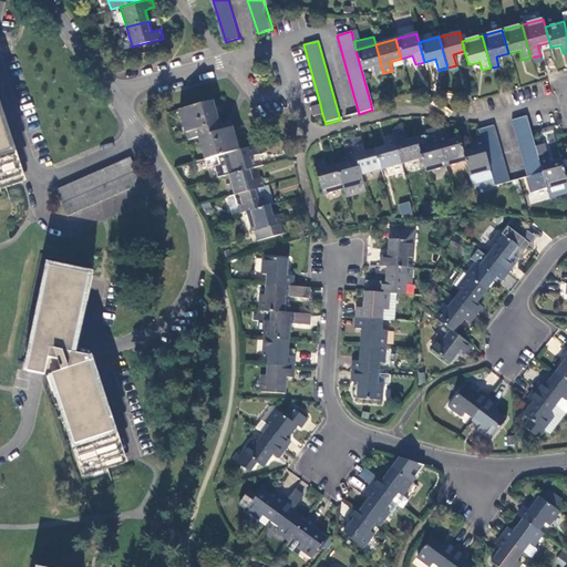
[(375,75),(383,73),(375,44),(356,50),(361,70),(372,66),(375,75)]
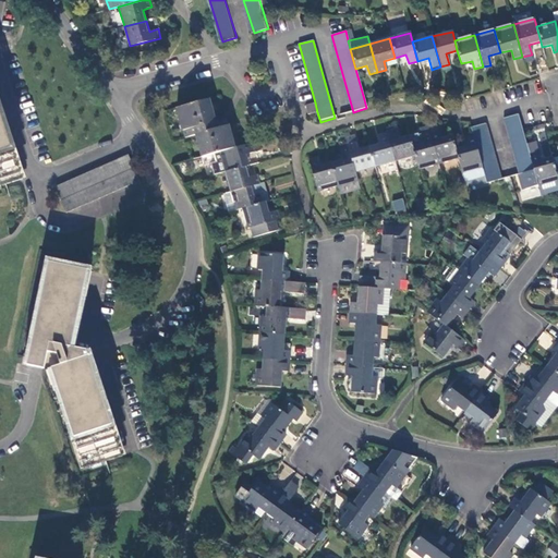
[(178,109),(183,131),(185,137),(197,135),(203,157),(217,153),(235,148),(227,119),(216,121),(209,99),(178,109)]
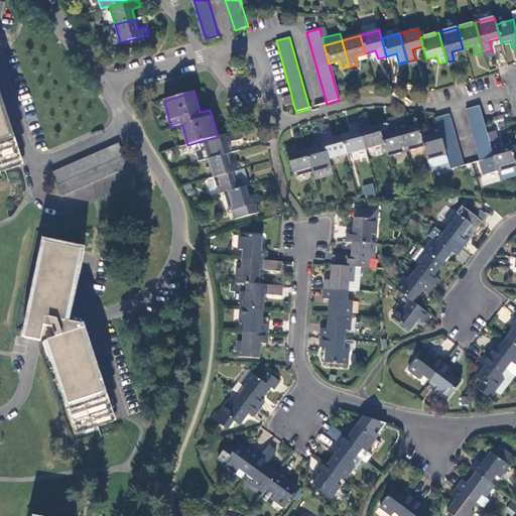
[(282,98),(284,106),(293,104),(291,95),(282,98)]
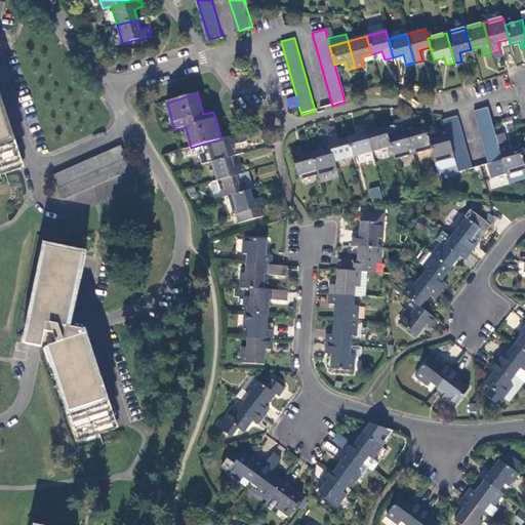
[(0,175),(22,168),(0,102),(0,175)]
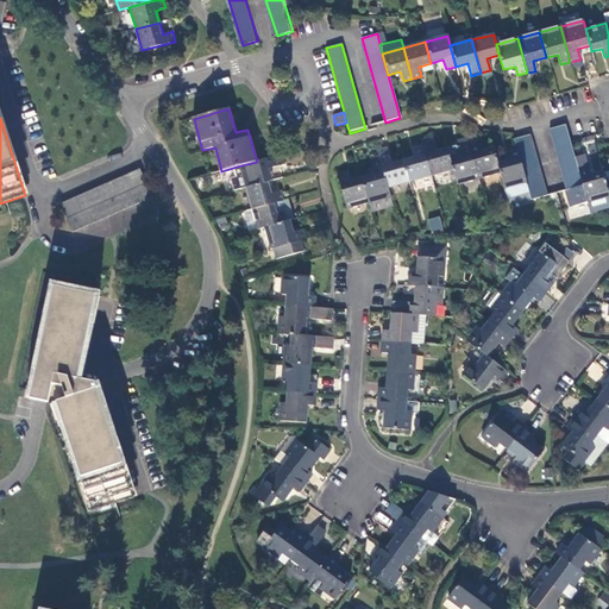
[(550,131),(567,193),(570,192),(582,188),(577,168),(573,157),(571,145),(565,126),(550,131)]
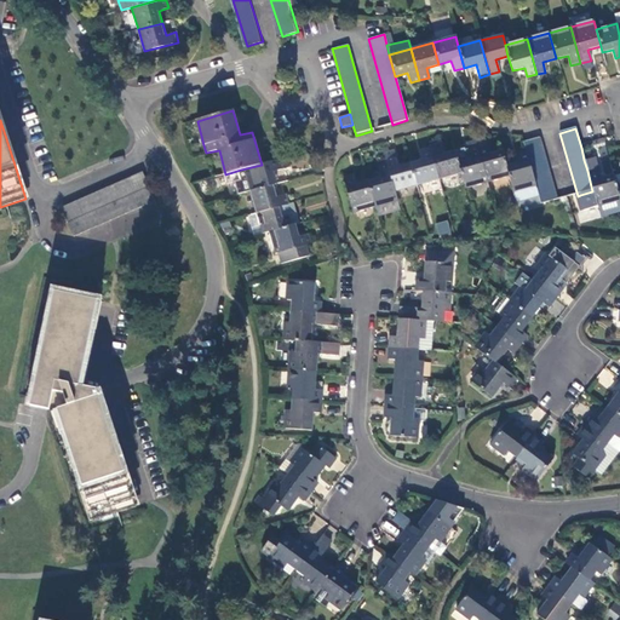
[(539,139),(522,144),(524,153),(538,199),(539,206),(557,201),(539,139)]
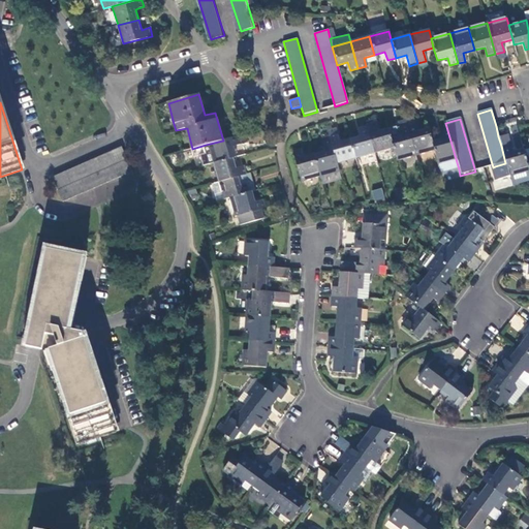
[(510,132),(518,130),(515,120),(507,122),(510,132)]
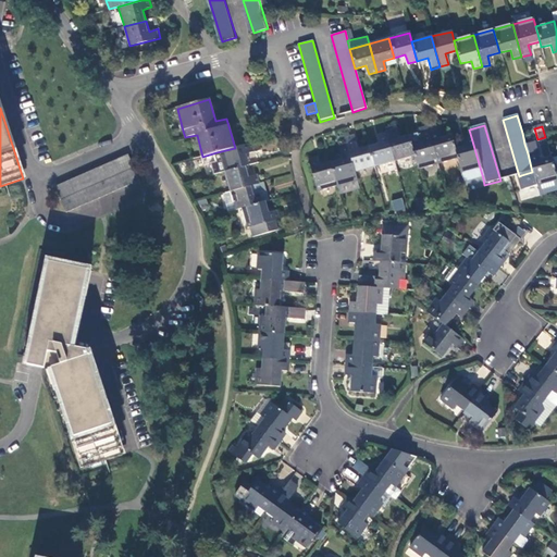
[(417,170),(437,163),(429,134),(428,128),(419,131),(420,136),(417,137),(417,135),(407,137),(412,156),(417,170)]
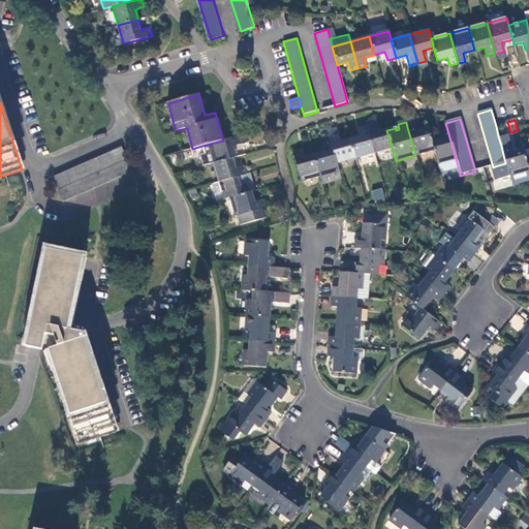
[(373,153),(392,148),(386,130),(377,133),(374,124),(365,127),(373,153)]
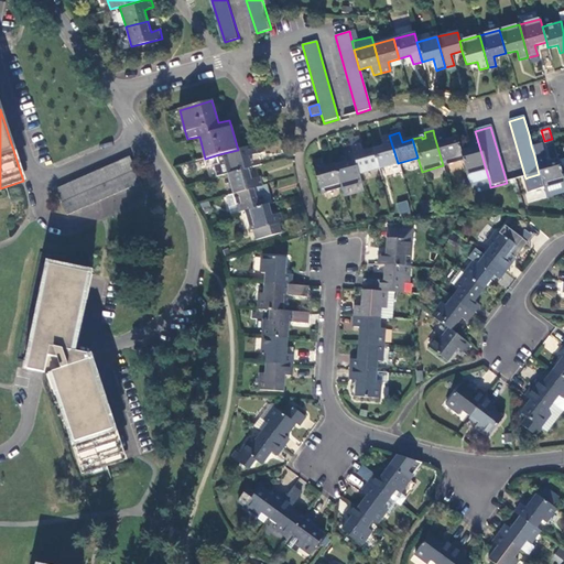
[(442,132),(434,136),(443,165),(462,160),(459,153),(456,139),(445,141),(443,132),(442,132)]
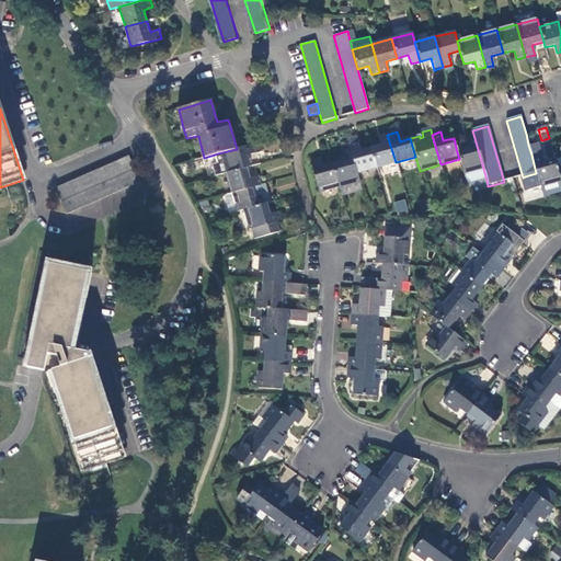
[(375,168),(396,162),(387,135),(378,138),(381,147),(370,150),(375,168)]
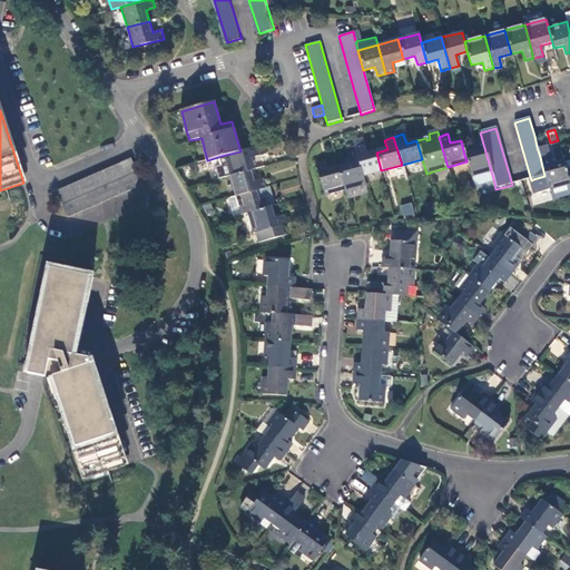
[(474,187),(494,183),(482,140),(473,143),(477,151),(464,155),(467,161),(474,187)]
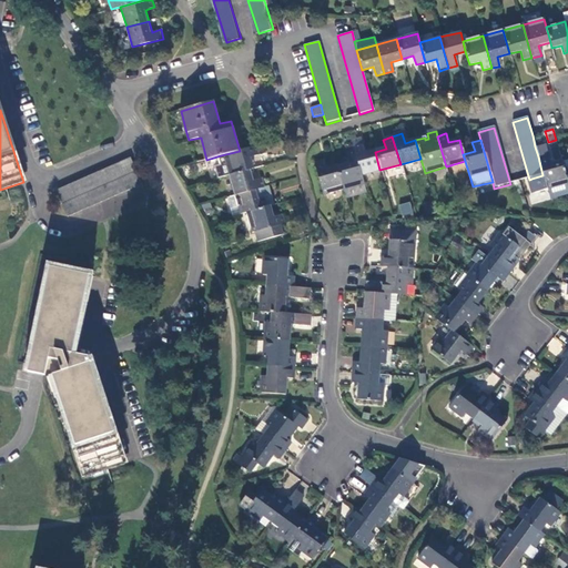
[(545,144),(535,146),(538,156),(547,154),(545,144)]
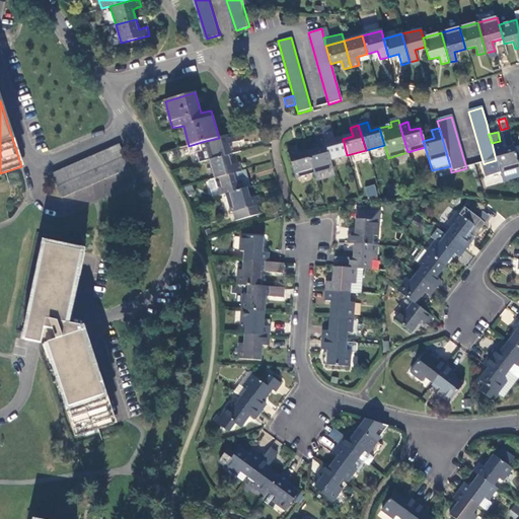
[(329,160),(347,155),(343,139),(332,141),(329,133),(321,135),(322,139),(329,160)]
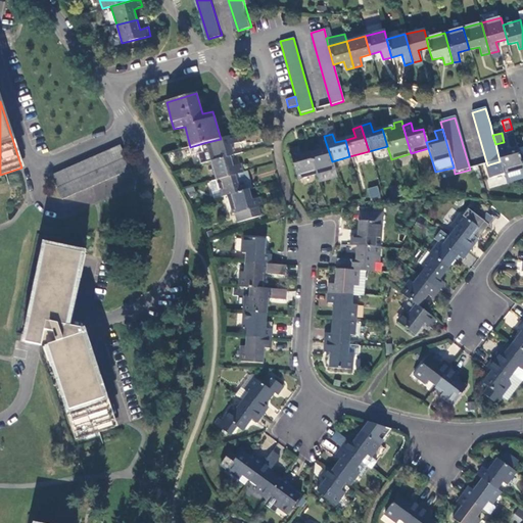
[(203,143),(209,162),(231,156),(234,155),(231,145),(239,143),(237,135),(221,139),(203,143)]
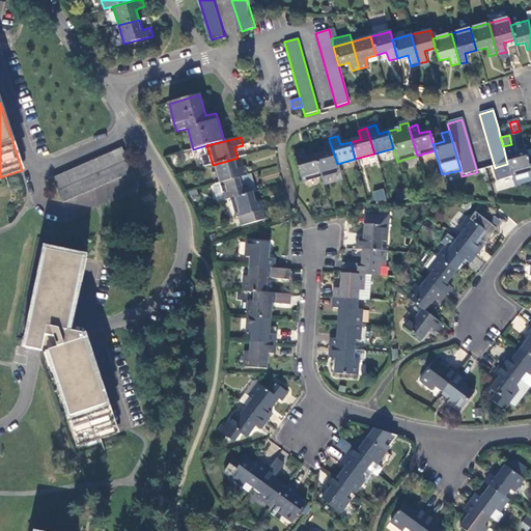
[(325,152),(314,156),(320,178),(333,174),(339,172),(337,164),(330,142),(323,143),(322,143),(325,152)]
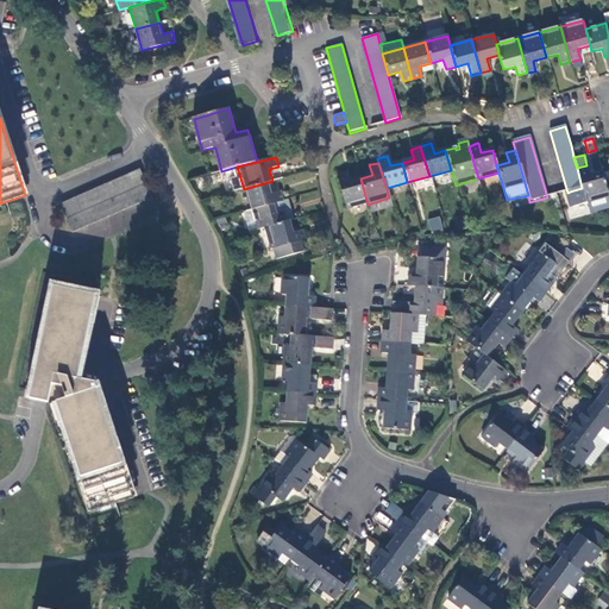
[(586,202),(608,196),(604,182),(602,174),(601,173),(589,175),(586,165),(577,168),(582,188),(570,192),(573,205),(585,201),(586,202)]
